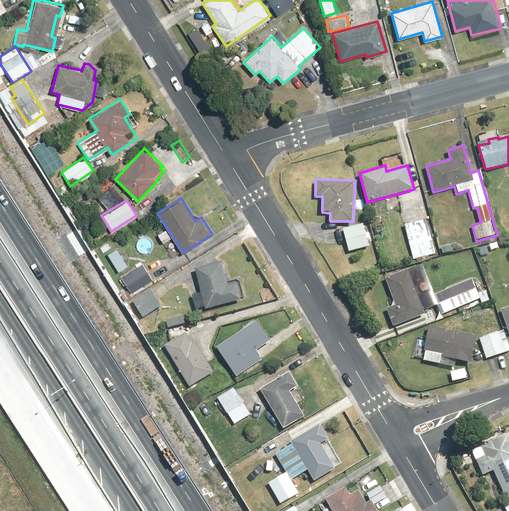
[(426,217),(403,223),(412,259),(435,254),(426,217)]
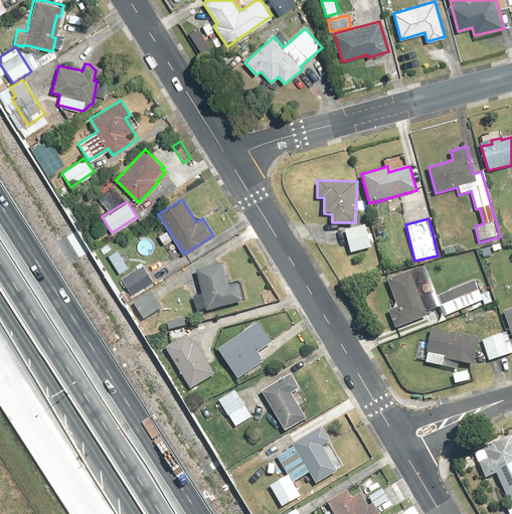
[(347,240),(345,240),(350,254),(372,247),(364,223),(343,229),(347,240)]
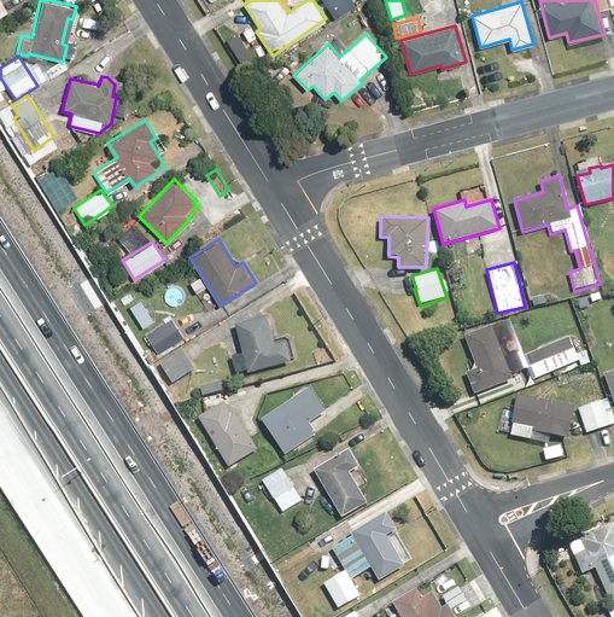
[(170,315),(153,286),(118,306),(135,336),(170,315)]
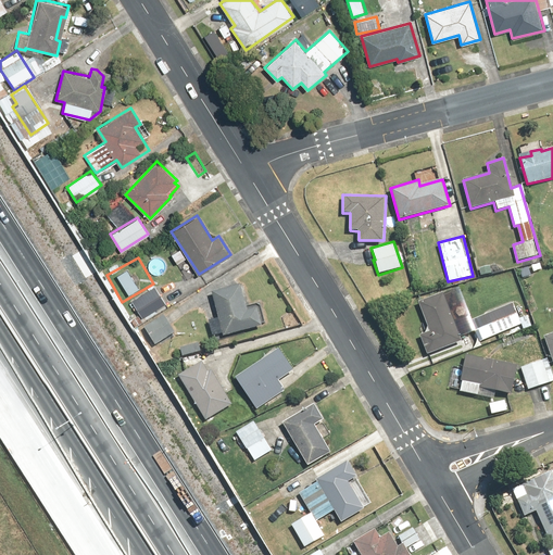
[(246,306),(240,284),(213,290),(220,315),(209,318),(213,335),(222,332),(223,338),(265,326),(259,303),(246,306)]
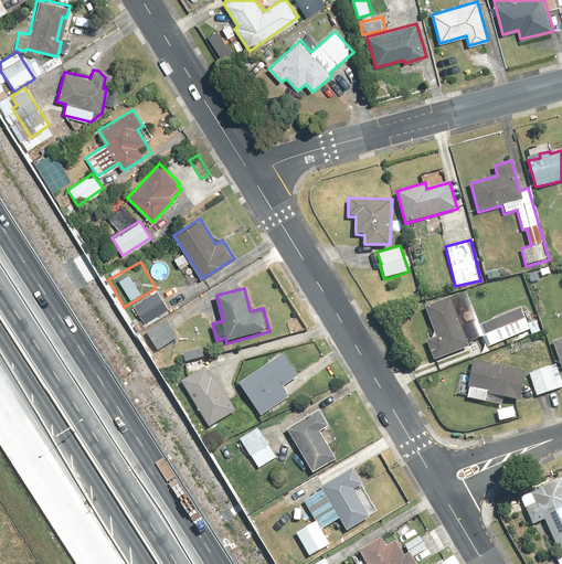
[(157,291),(135,305),(145,322),(167,310),(157,291)]
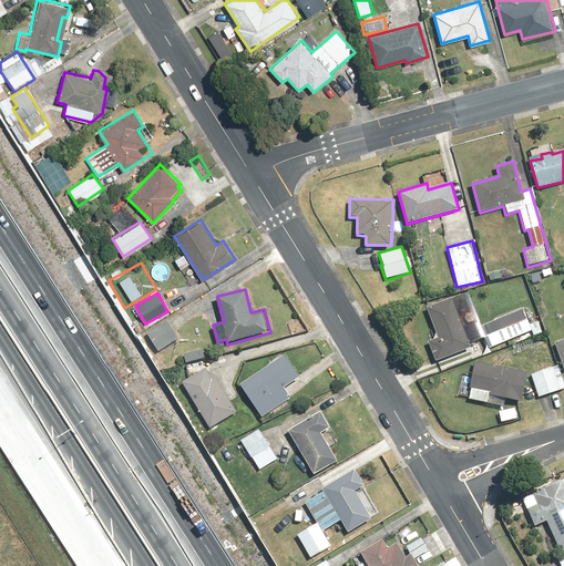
[(461,332),(452,297),(427,305),(436,339),(428,341),(432,359),(470,349),(465,331),(461,332)]
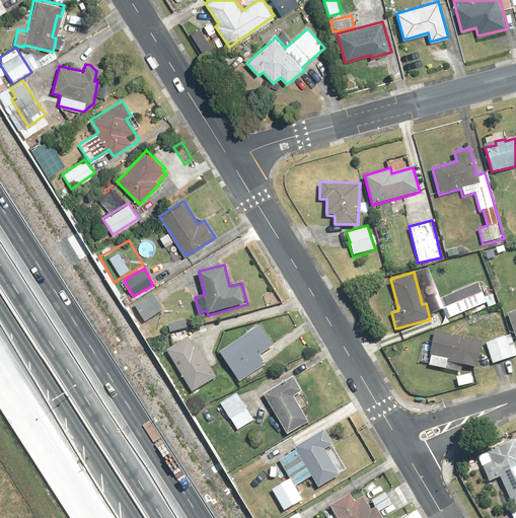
[(447,322),(461,316),(459,313),(484,302),(486,305),(489,304),(478,280),(436,298),(447,322)]
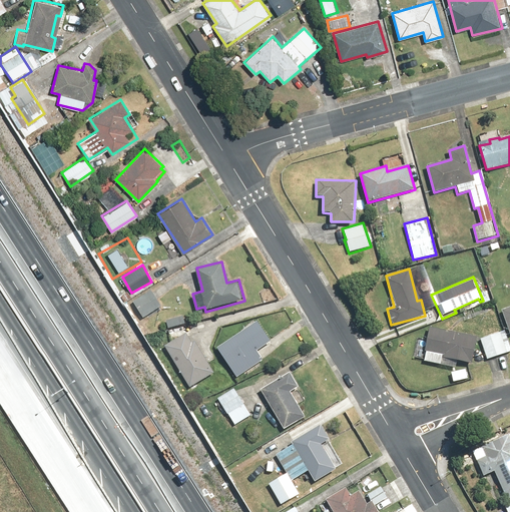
[(150,290),(131,301),(149,331),(165,321),(167,329),(185,325),(182,310),(165,314),(150,290)]
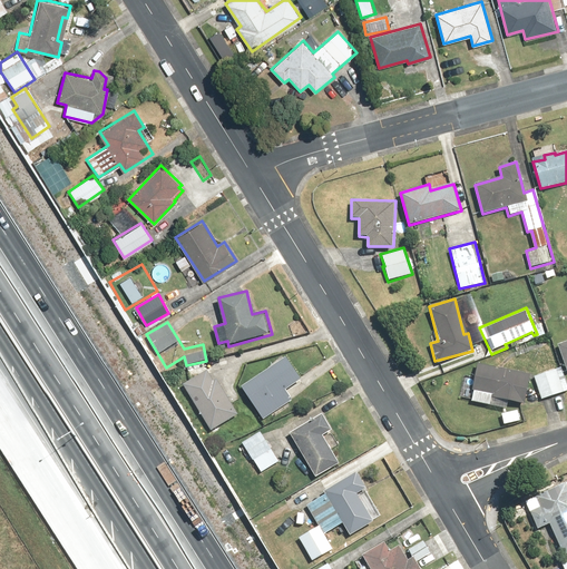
[(566,372),(566,339),(557,343),(566,372)]
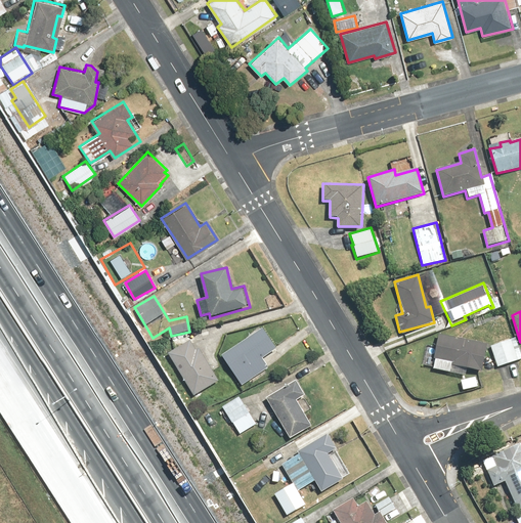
[(481,313),(471,317),(475,328),(485,323),(481,313)]
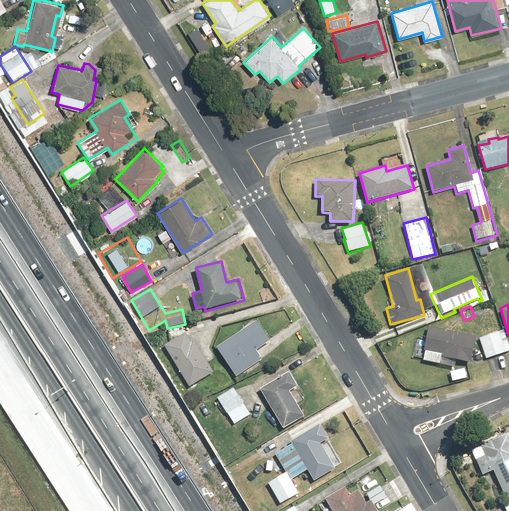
[(255,350),(270,341),(257,321),(216,348),(235,376),(261,359),(255,350)]
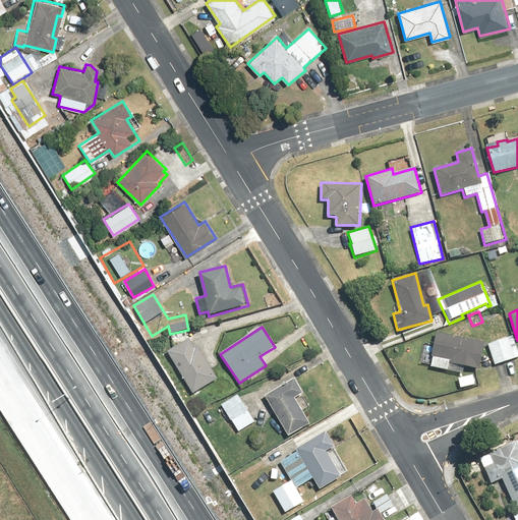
[(430,364),(430,367),(461,372),(462,366),(480,369),(484,341),(437,333),(435,346),(429,345),(421,344),(418,362),(430,364)]
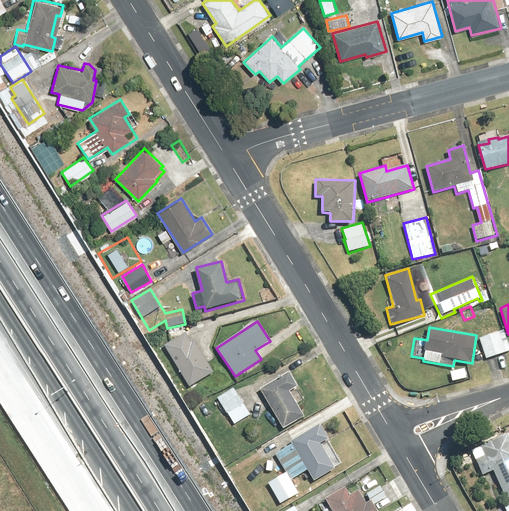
[(508,350),(503,331),(478,338),(485,359),(508,351),(508,350)]
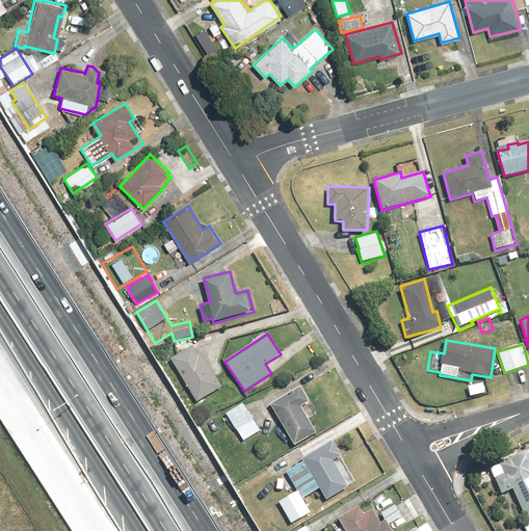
[(199,354),(193,345),(172,357),(195,400),(220,387),(202,352),(199,354)]
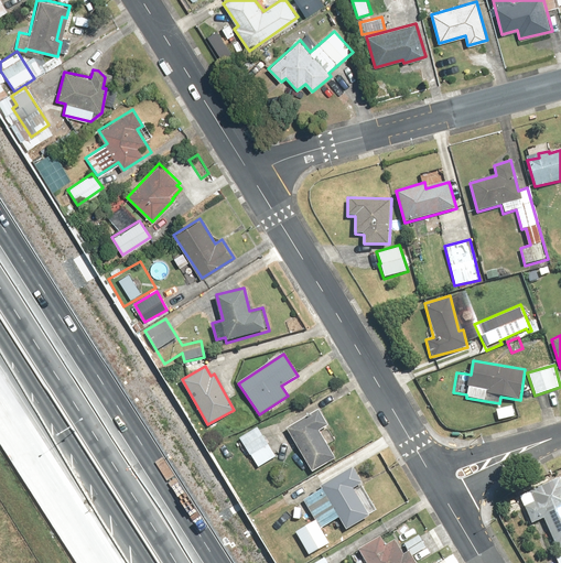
[(301,422),(300,420),(286,429),(311,472),(334,457),(317,431),(327,425),(317,410),(308,415),(306,415),(308,418),(301,422)]
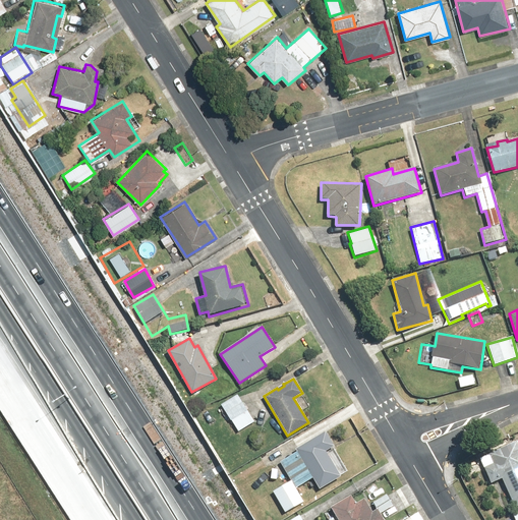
[(237,394),(221,404),(237,430),(253,420),(237,394)]
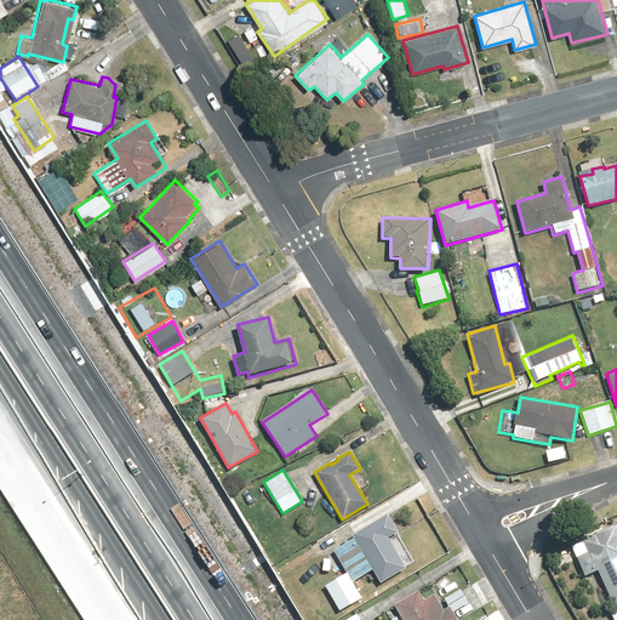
[(352,582),(373,570),(381,582),(406,568),(388,536),(396,532),(387,515),(378,519),(353,535),(354,538),(333,551),(347,573),(352,582)]
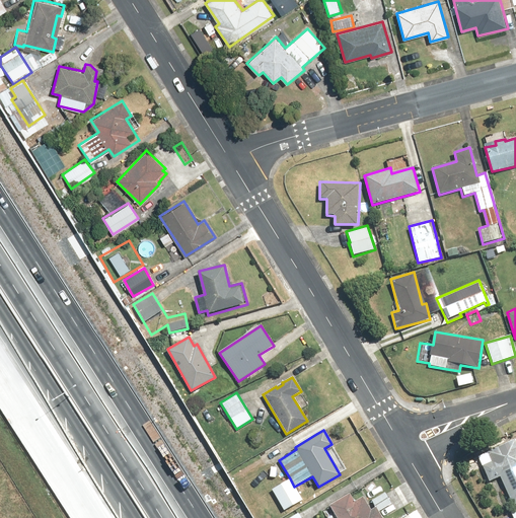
[(486,452),(490,461),(483,464),(490,481),(500,475),(514,505),(515,503),(515,449),(513,451),(508,441),(486,452)]
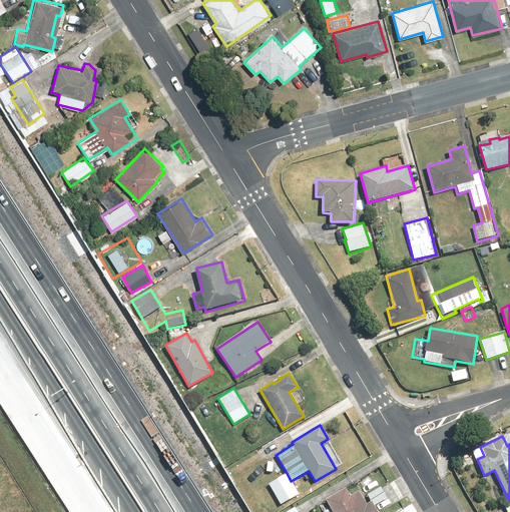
[(291,481),(287,473),(269,484),(281,504),(299,494),(291,481)]
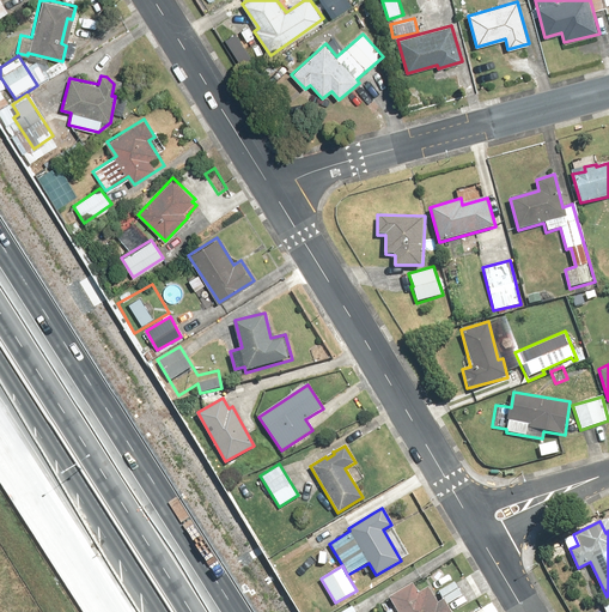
[(396,611),(452,611),(445,599),(439,603),(430,587),(419,594),(412,583),(388,598),(396,611)]
